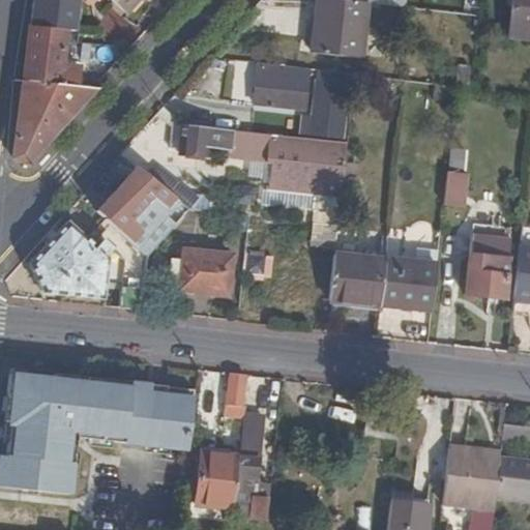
[(31,0),(29,28),(64,32),(79,33),(82,0),(31,0)]
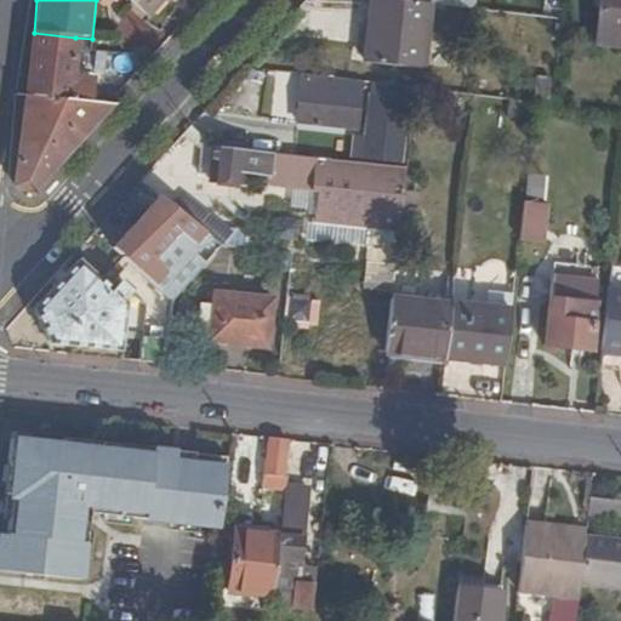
[(165,0),(129,0),(151,18),(165,0)]
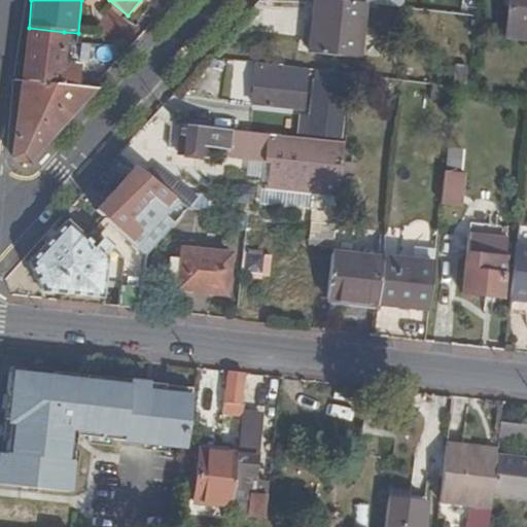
[(318,28),(310,27),(308,51),(358,57),(362,5),(320,0),(318,28)]
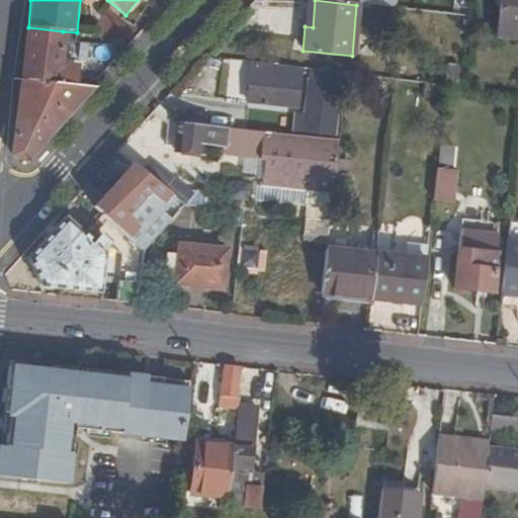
[(315,0),(313,0),(307,0),(305,26),(313,27),(315,0)]
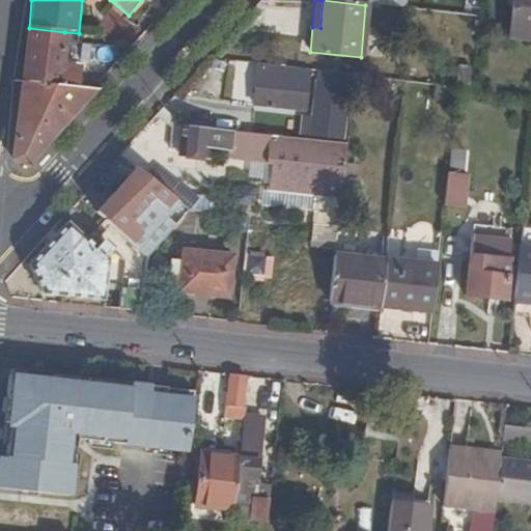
[(530,0),(514,0),(511,35),(530,37),(530,0)]
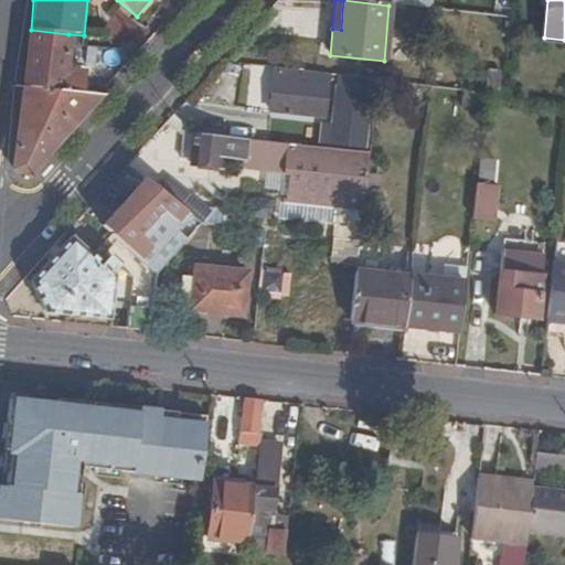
[(68,34),(31,30),(28,43),(67,46),(68,34)]
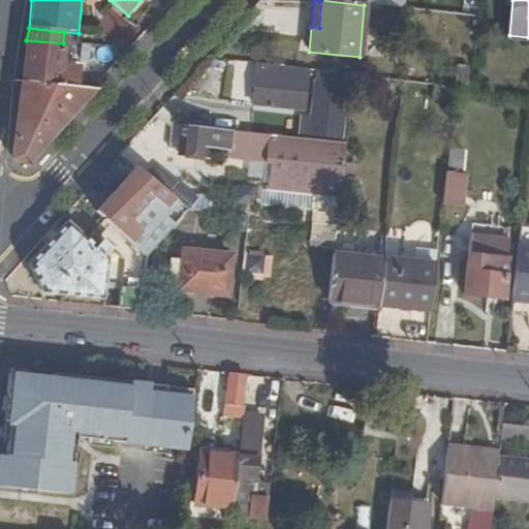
[(63,43),(26,40),(25,50),(28,51),(24,85),(75,90),(78,69),(60,68),(63,43)]
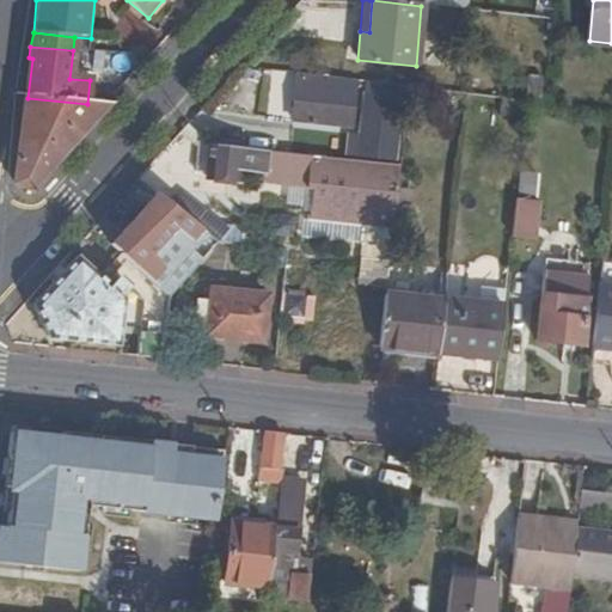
[(357,79),(348,78),(348,87),(357,89),(357,79)]
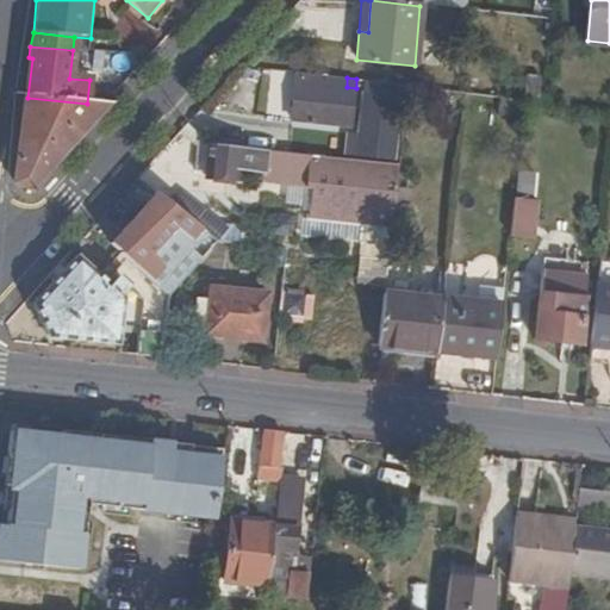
[(356,88),(347,87),(316,85),(312,120),(352,125),(356,88)]
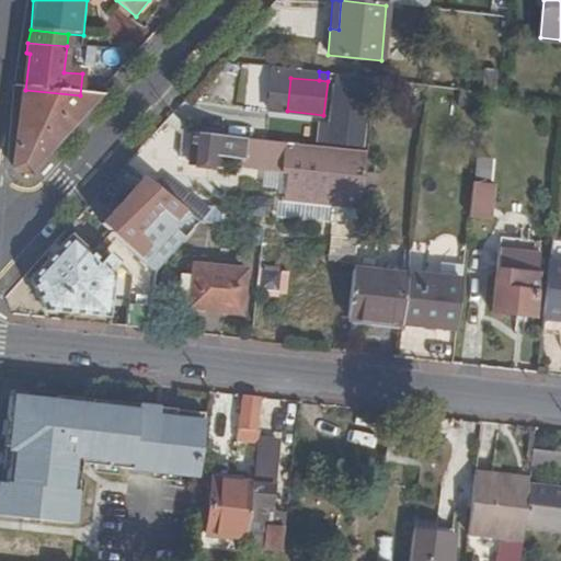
[(27,178),(99,99),(80,95),(25,90),(13,171),(27,178)]
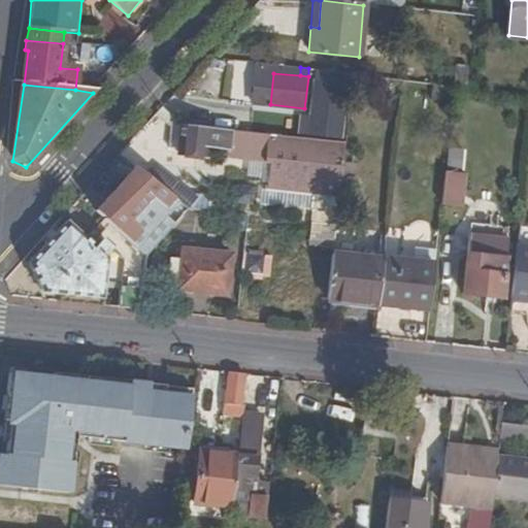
[(207,126),(183,124),(180,151),(206,153),(206,144),(207,126)]
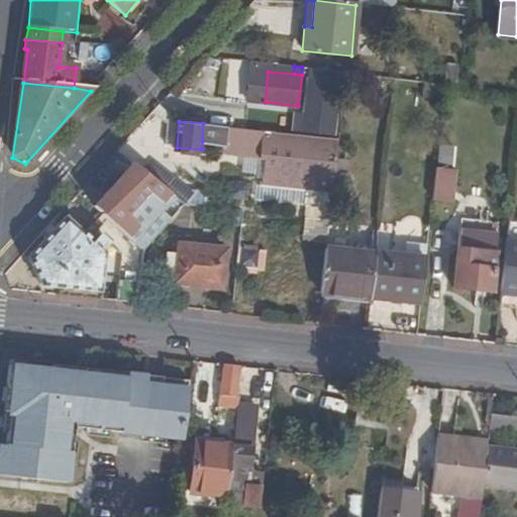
[(203,123),(202,141),(254,147),(255,129),(203,123)]
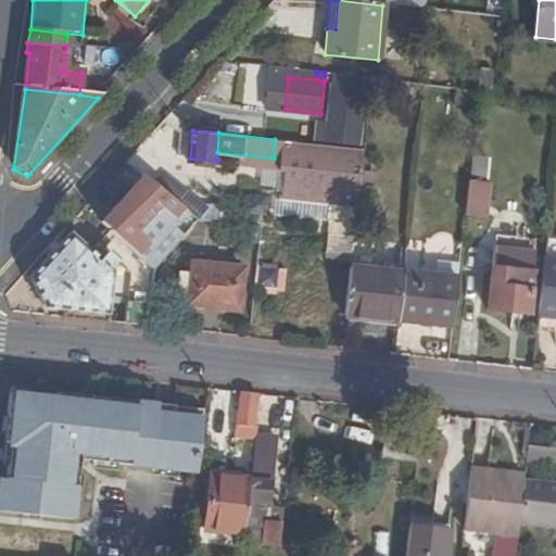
[(290,160),(292,140),(275,139),(274,159),(290,160)]
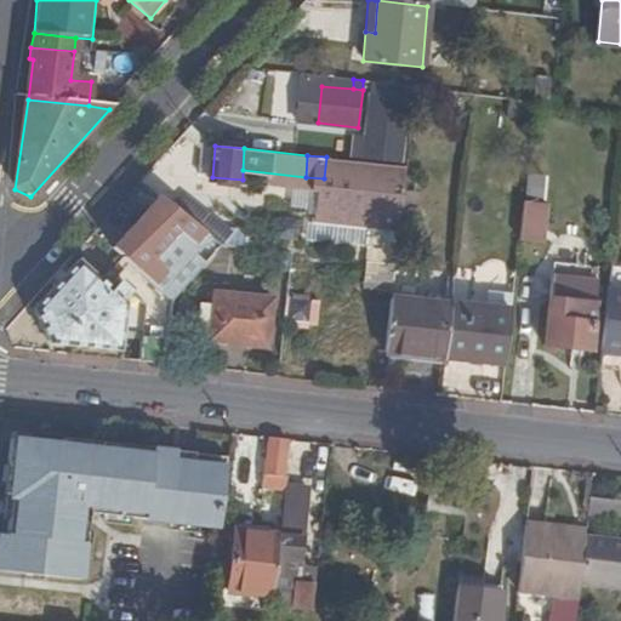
[(400,216),(406,165),(326,157),(324,178),(322,208),(400,216)]
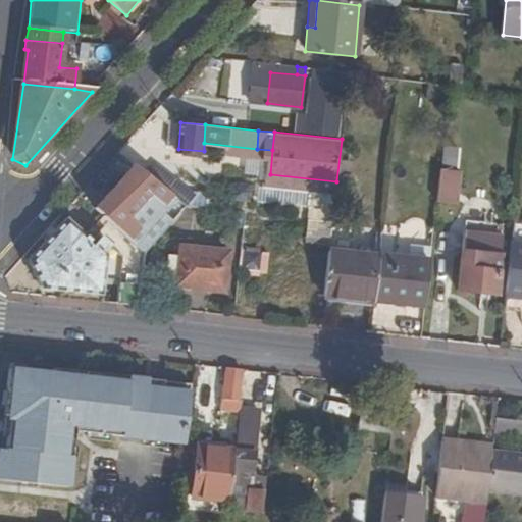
[(461,144),(445,143),(442,163),(459,164),(461,144)]
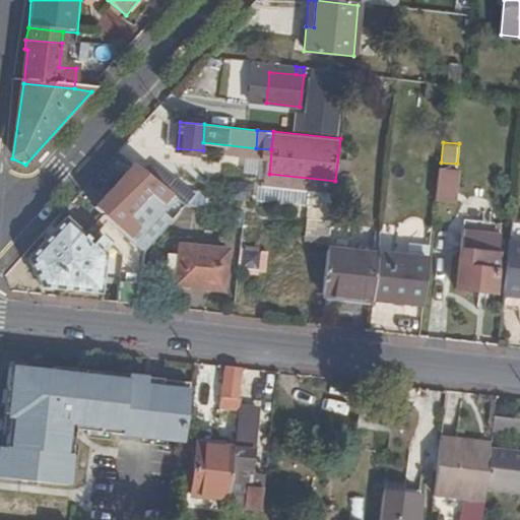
[(439,167),(436,199),(457,200),(460,169),(439,167)]
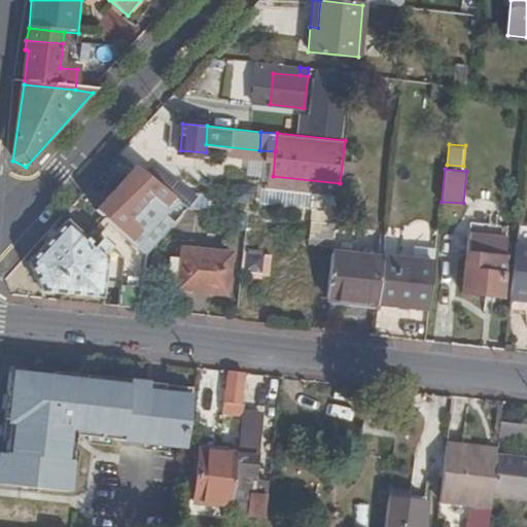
[(176,222),(150,185),(119,208),(145,245),(176,222)]
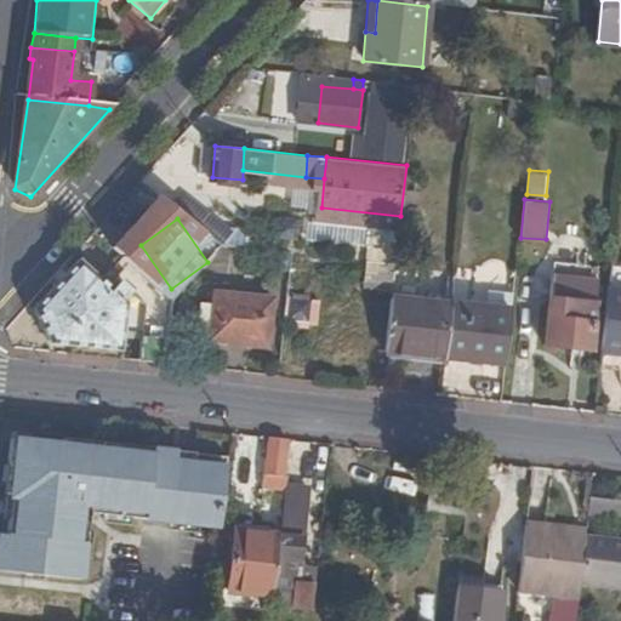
[(109,284),(129,261),(121,255),(102,278),(109,284)]
